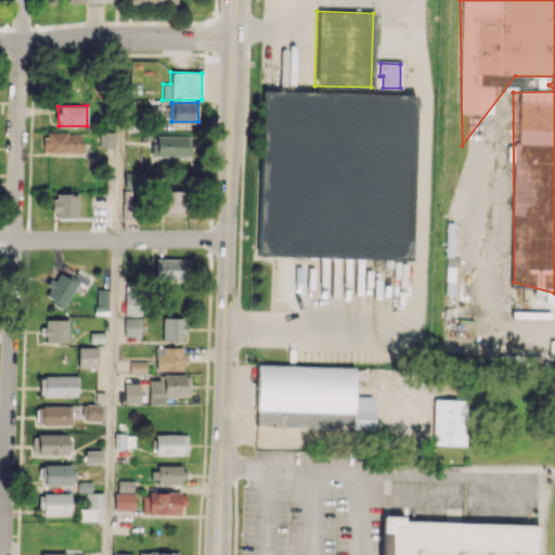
[(99,147),(114,147),(115,132),(100,131),(99,147)]
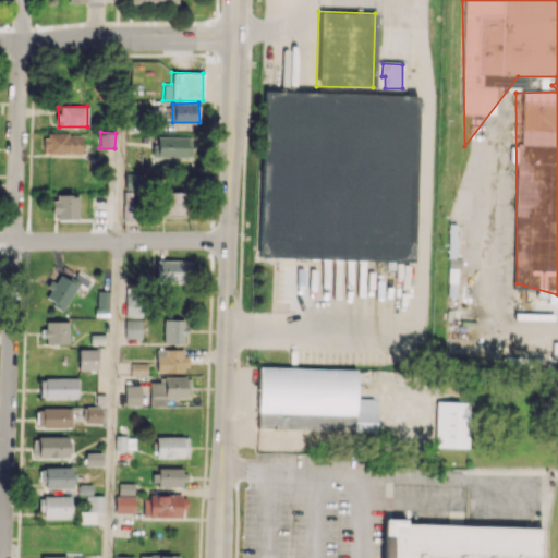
[(82,133),(44,134),(45,154),(82,154),(82,133)]
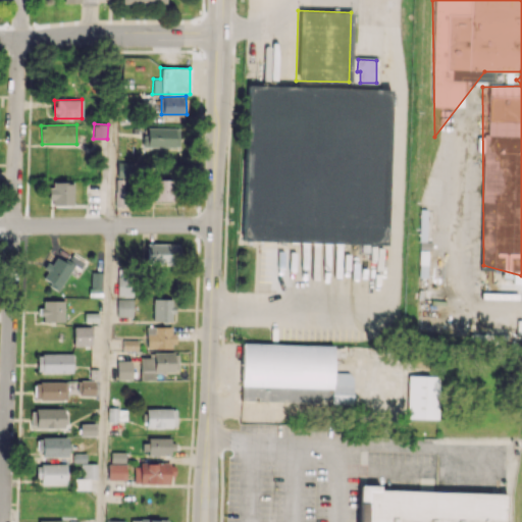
[(144,147),(179,147),(179,127),(144,127),(144,147)]
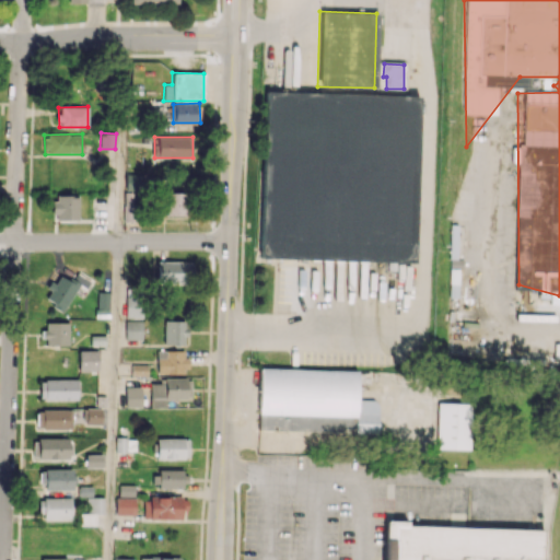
[(124,189),(141,190),(142,174),(125,173),(124,189)]
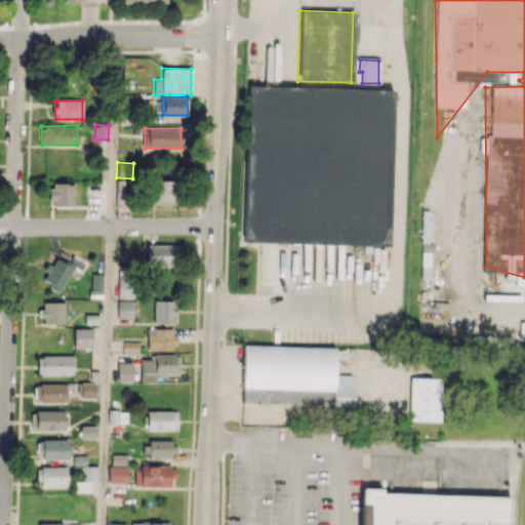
[(173,202),(172,180),(154,180),(155,202),(173,202)]
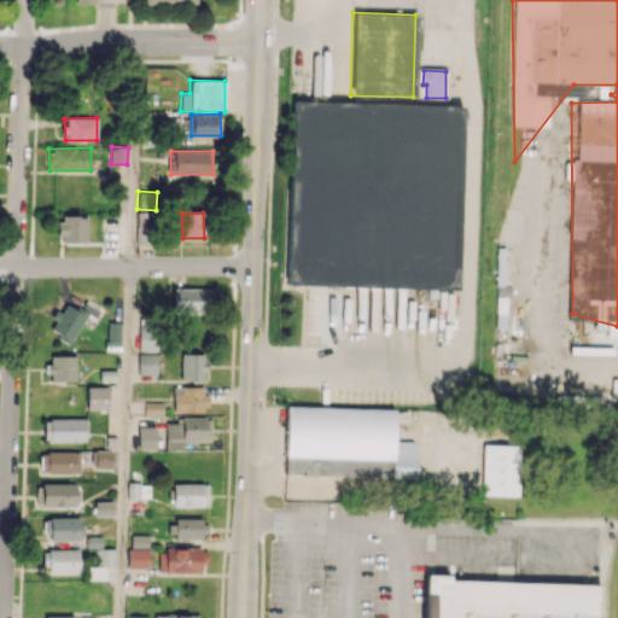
[(86,216),(59,216),(59,243),(86,243),(86,216)]
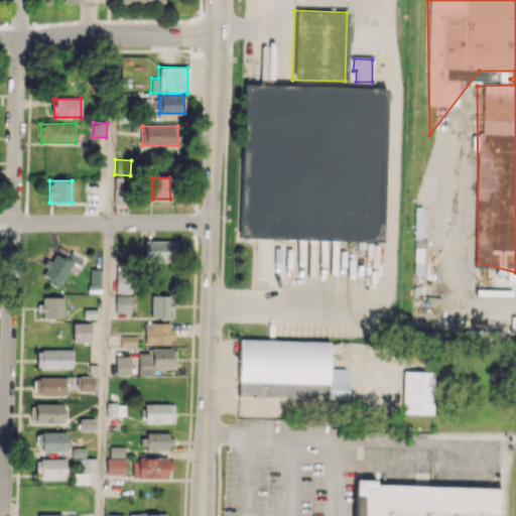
[(177,241),(144,241),(144,260),(177,260),(177,241)]
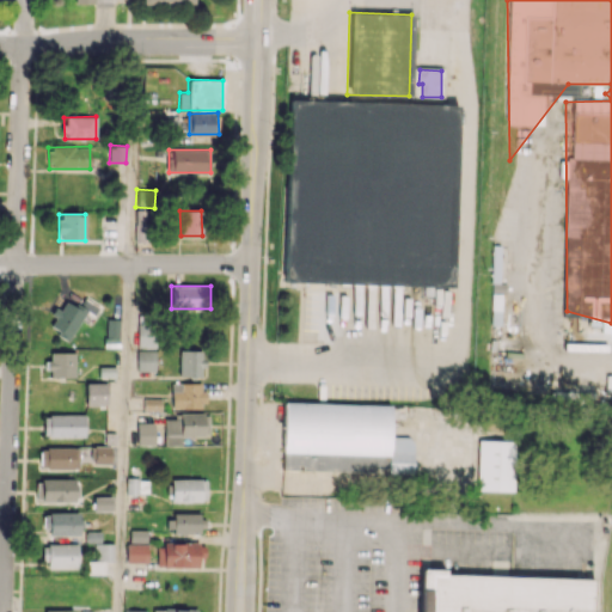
[(63,300),(47,326),(69,340),(86,311),(93,316),(99,307),(83,298),(77,307),(63,300)]
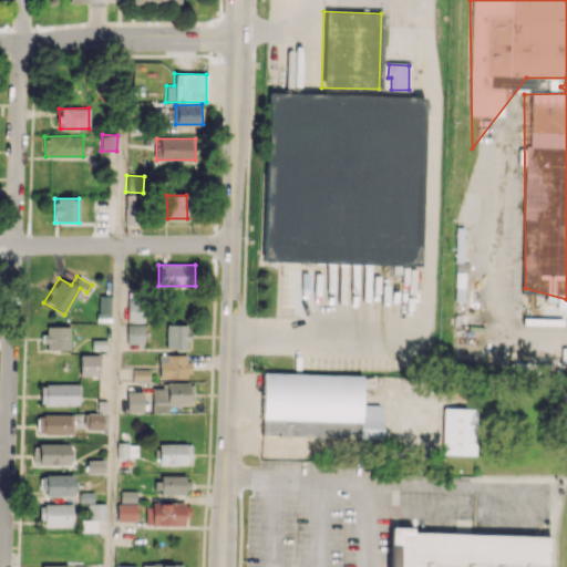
[(98,321),(110,321),(110,295),(99,295),(98,321)]
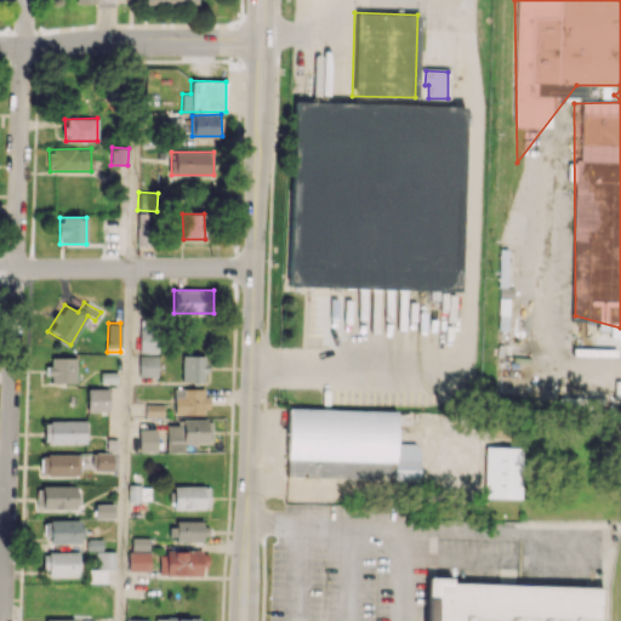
[(154,352),(155,326),(140,326),(140,352),(154,352)]
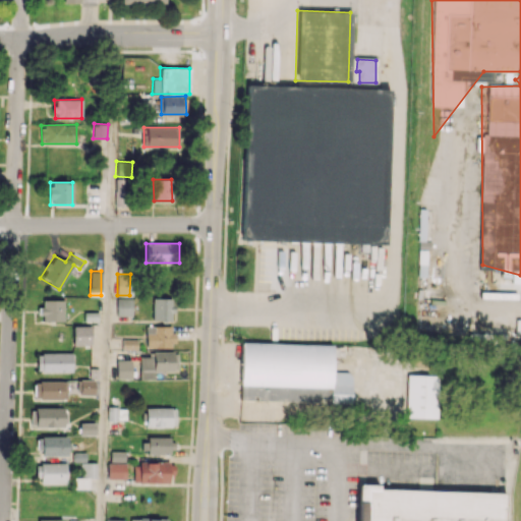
[(116,315),(132,316),(132,298),(117,298),(116,315)]
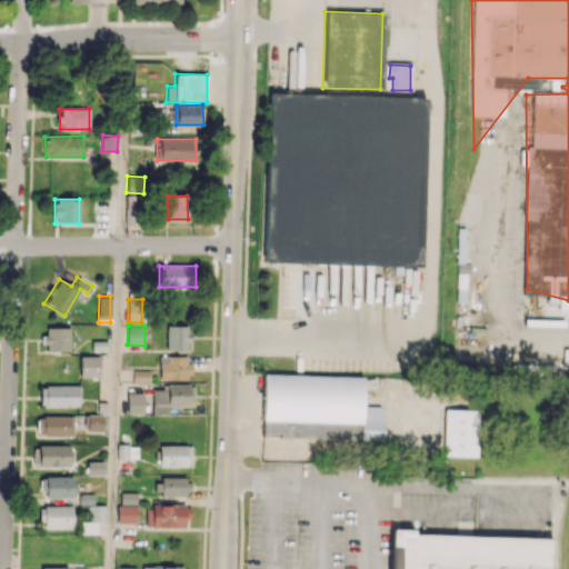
[(188,326),(167,326),(166,351),(188,351),(188,326)]
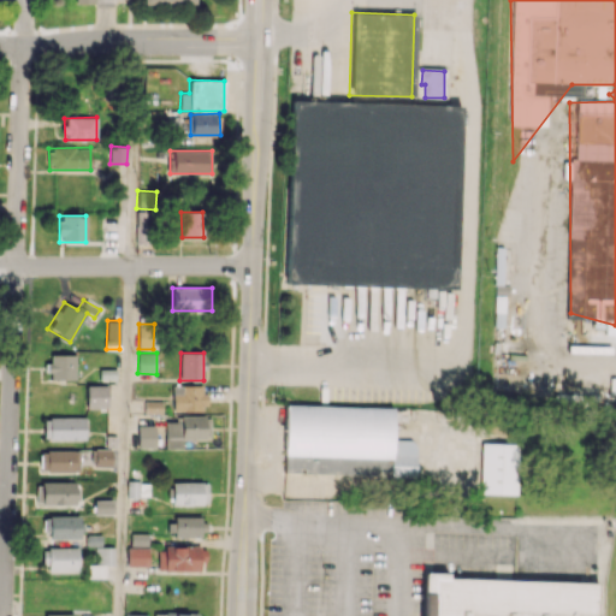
[(76,355),(48,354),(48,380),(75,380),(76,355)]
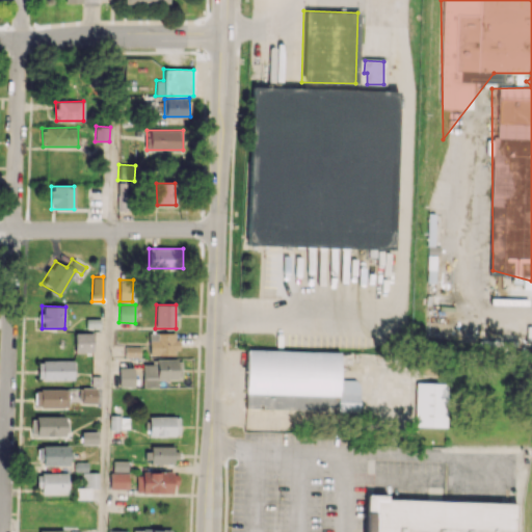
[(75,352),(92,351),(92,333),(74,333),(75,352)]
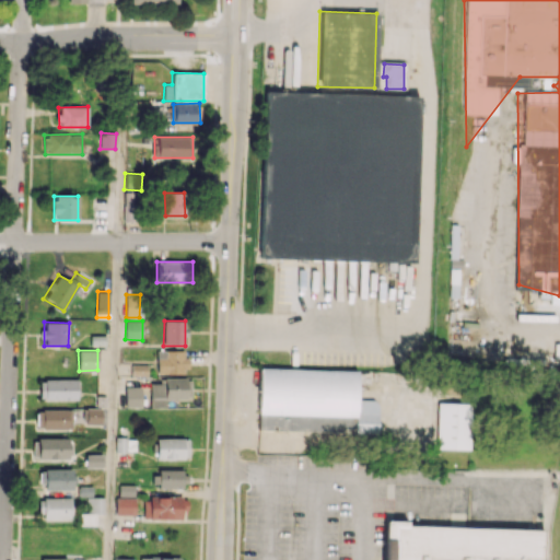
[(186,351),(165,350),(164,359),(156,358),(156,373),(185,374),(186,351)]
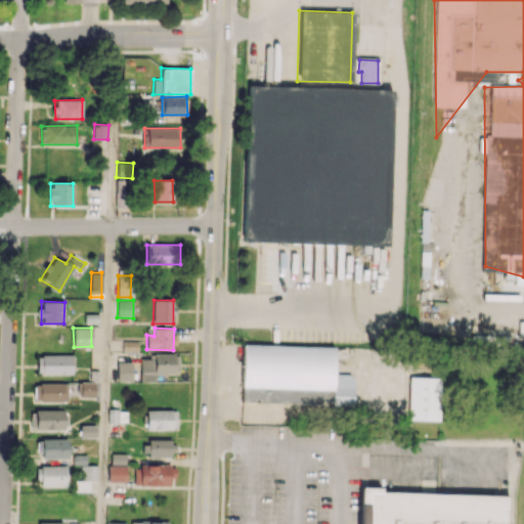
[(123,352),(138,352),(138,341),(123,341),(123,352)]
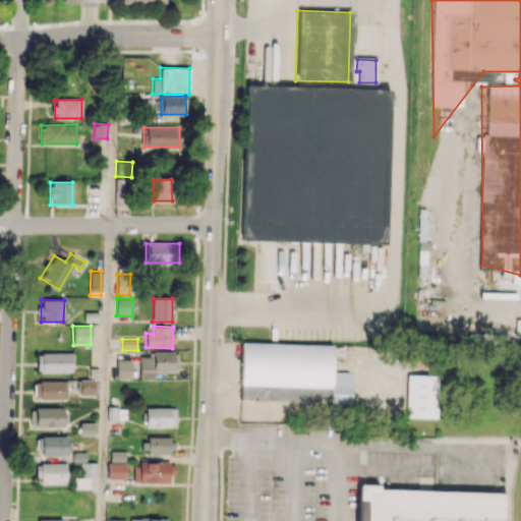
[(333,345),(241,342),(239,400),(351,403),(352,372),(332,371),(333,345)]
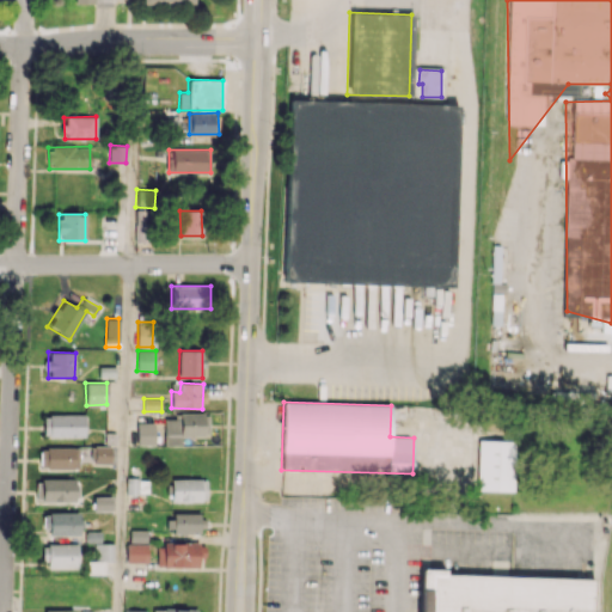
[(84,414),(43,415),(43,438),(84,436),(84,414)]
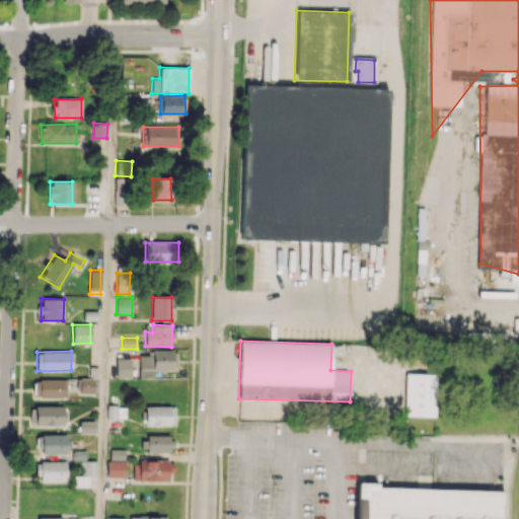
[(176,351),(139,352),(139,378),(154,378),(153,370),(177,370),(176,351)]
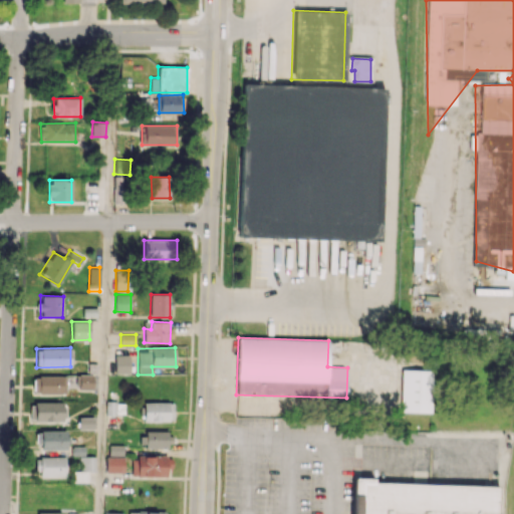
[(114,373),(130,373),(130,355),(114,355),(114,373)]
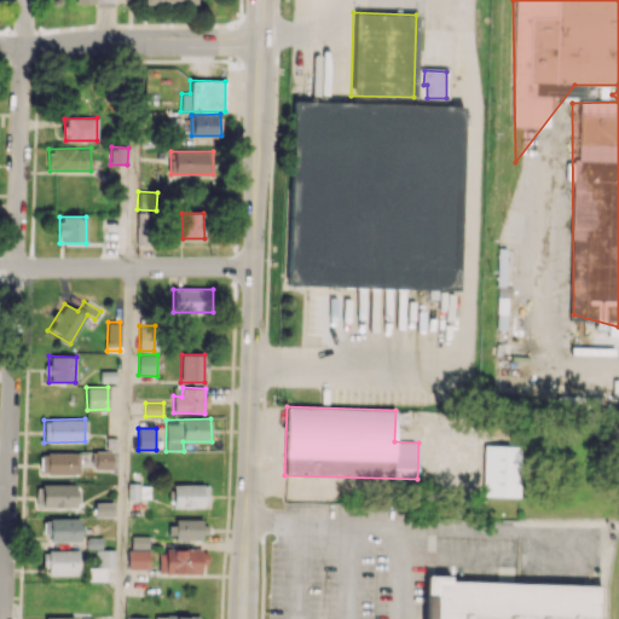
[(482,496),(519,497),(519,446),(482,445),(482,496)]
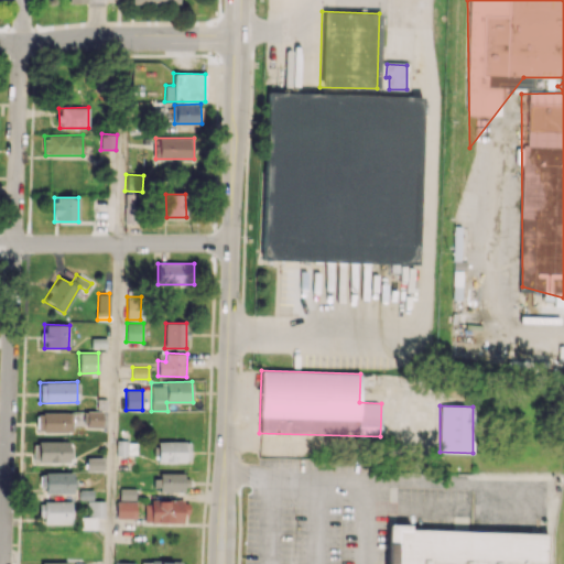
[(102,411),(86,411),(86,427),(102,427),(102,411)]
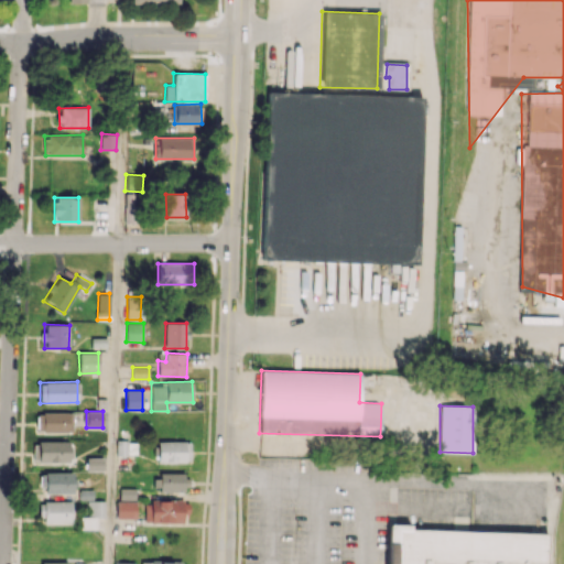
[(73,432),(72,412),(36,413),(36,433),(73,432)]
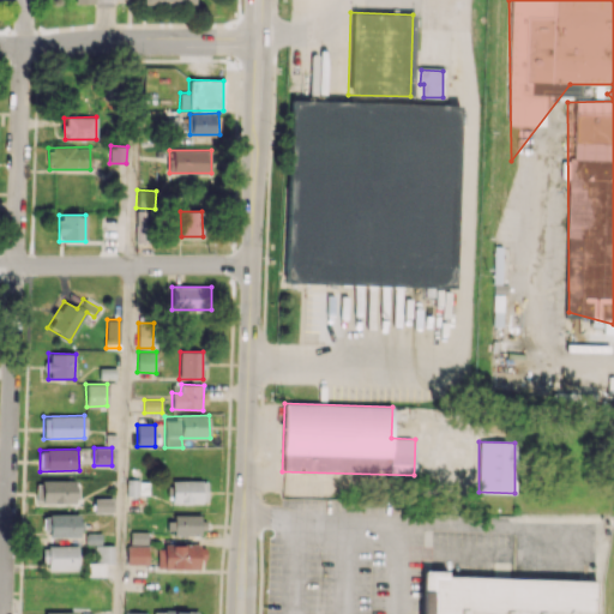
[(170,503),(206,503),(206,481),(172,480),(170,503)]
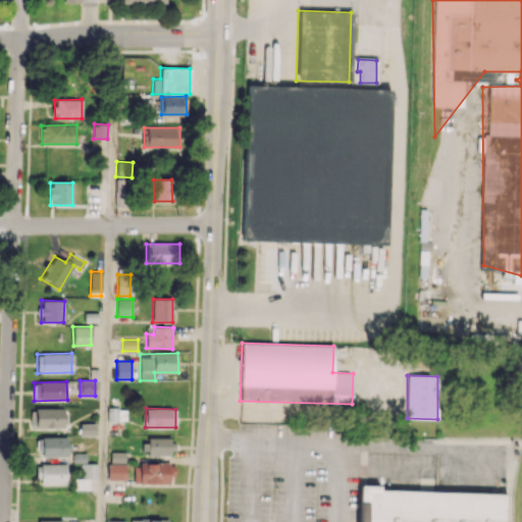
[(63,428),(64,409),(31,409),(31,428),(63,428)]
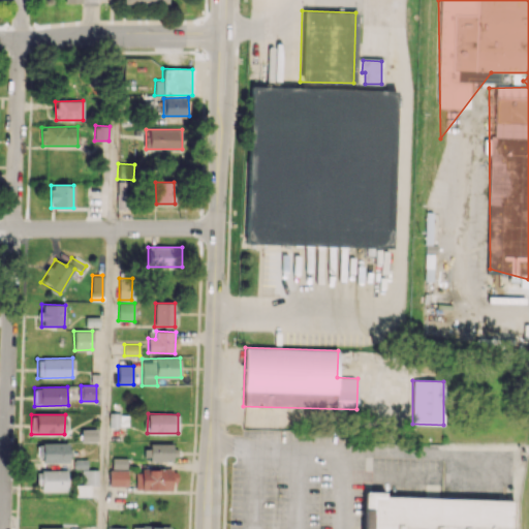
[(81,441),(98,441),(98,430),(81,430),(81,441)]
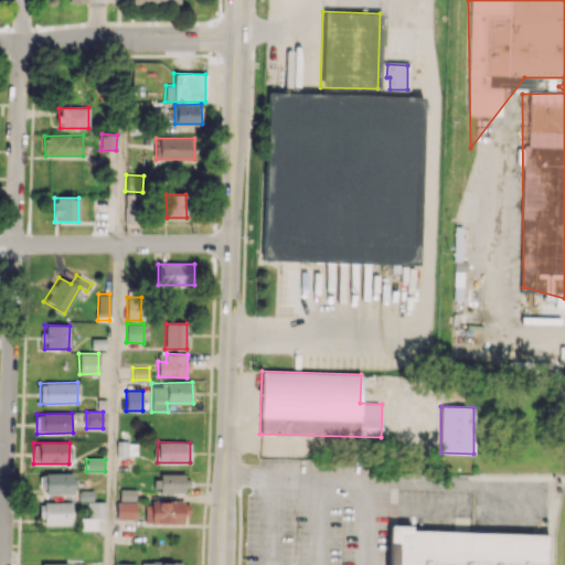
[(187,491),(187,475),(153,475),(153,491),(187,491)]
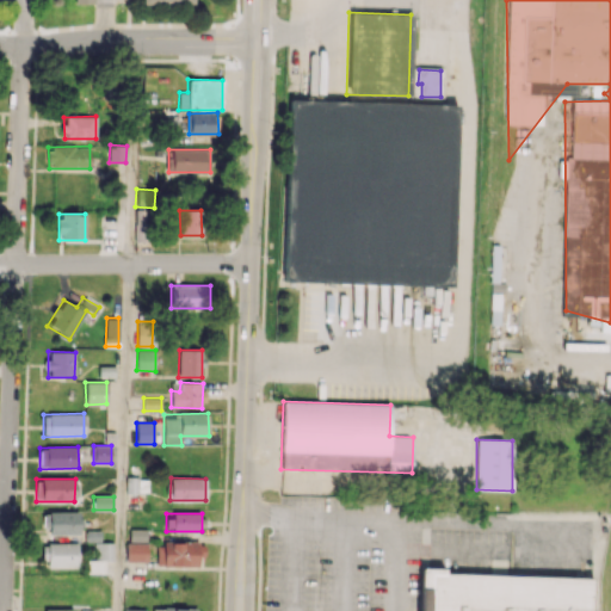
[(147,542),(147,529),(129,529),(129,542),(147,542)]
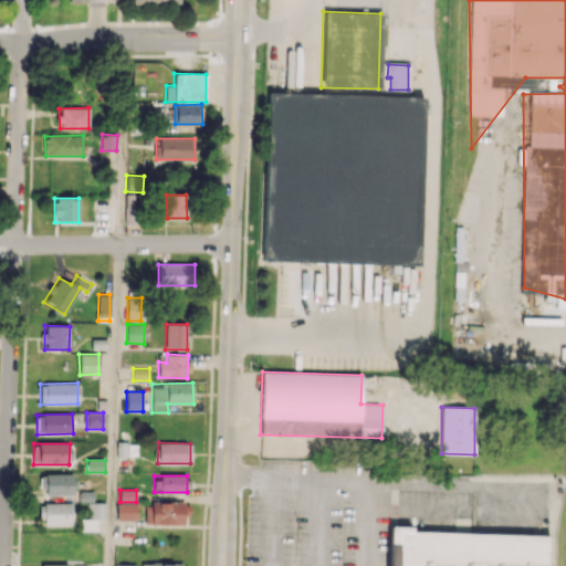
[(145,524),(184,525),(184,515),(189,515),(189,503),(145,502),(145,524)]
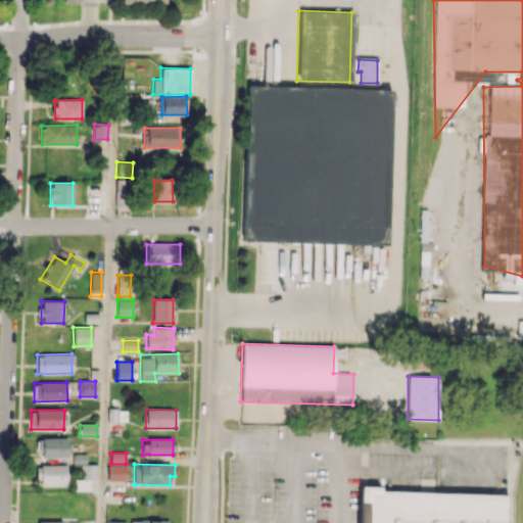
[(66,466),(38,465),(37,484),(66,485),(66,466)]
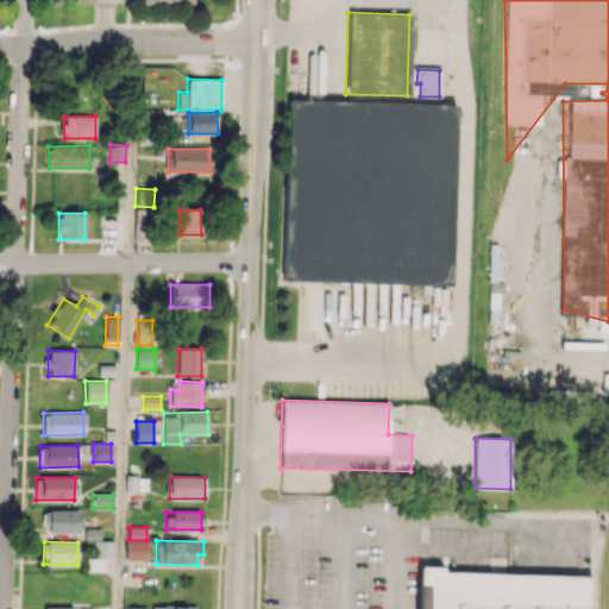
[(112,541),(93,541),(94,559),(112,558),(112,541)]
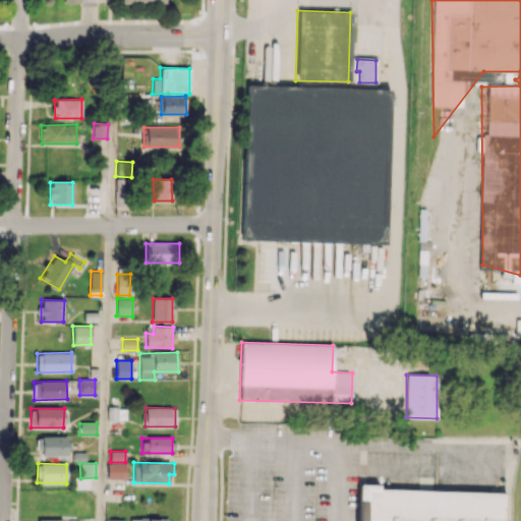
[(125,463),(108,463),(107,478),(125,478),(125,463)]
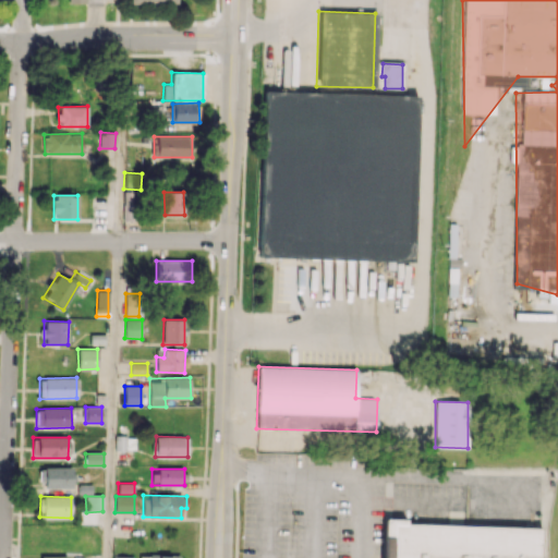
[(380,557),(536,557),(537,528),(404,524),(404,519),(381,519),(380,557)]
